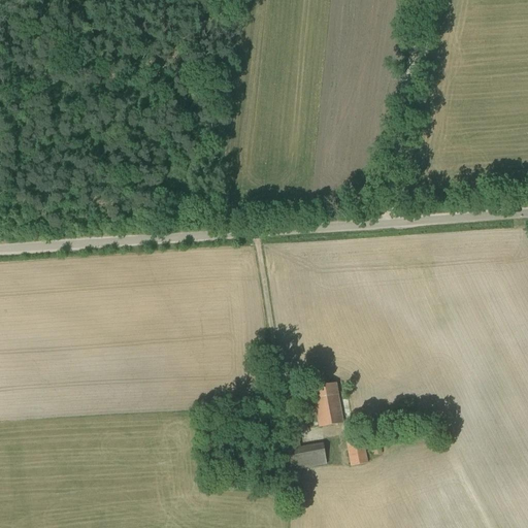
[(319,427),(343,423),(336,384),(311,388),(319,427)]
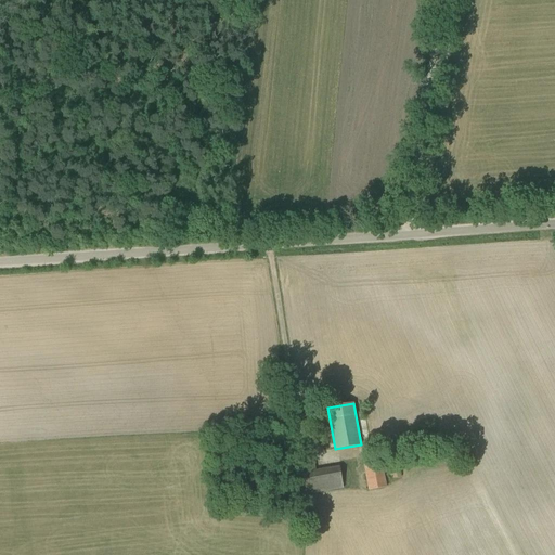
[(418,444),(435,439),(431,429),(415,435),(418,444)]
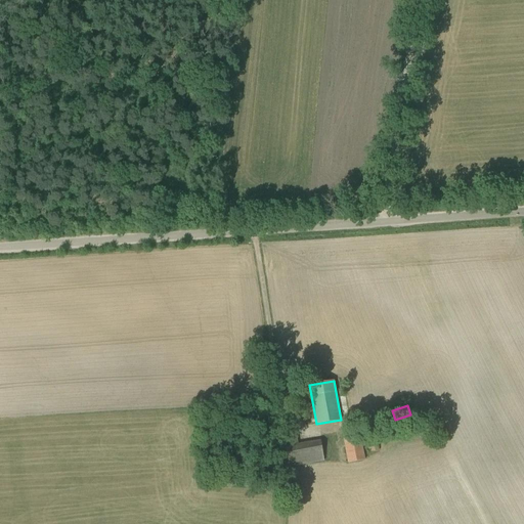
[(347,463),(365,460),(360,436),(343,439),(347,463)]
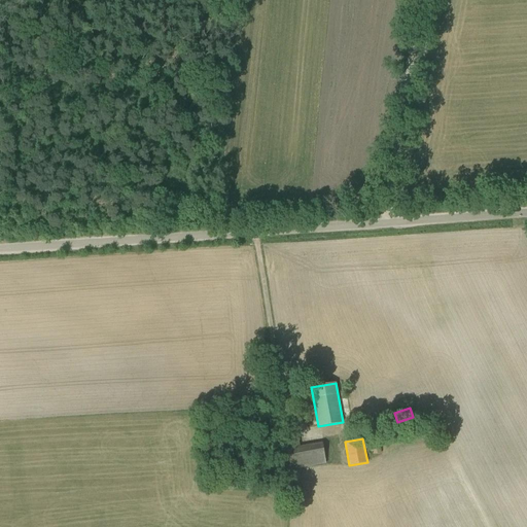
[(300,447),(288,448),(287,449),(290,470),(326,464),(322,443),(300,447)]
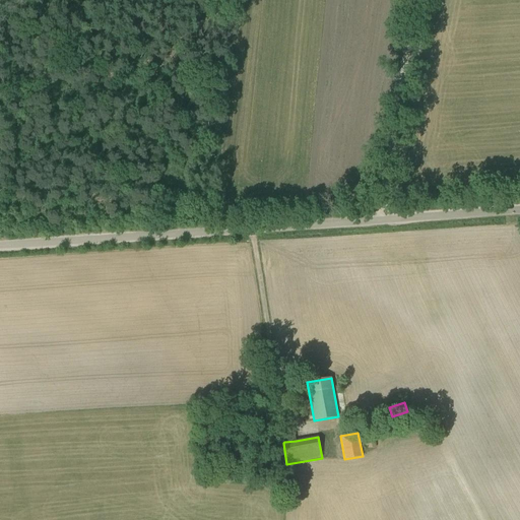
[(366,448),(376,448),(376,437),(365,438),(366,448)]
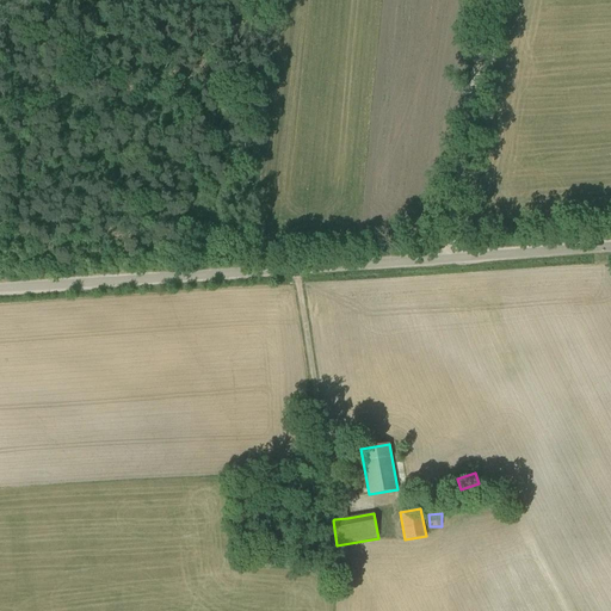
All buildings are outlined.
